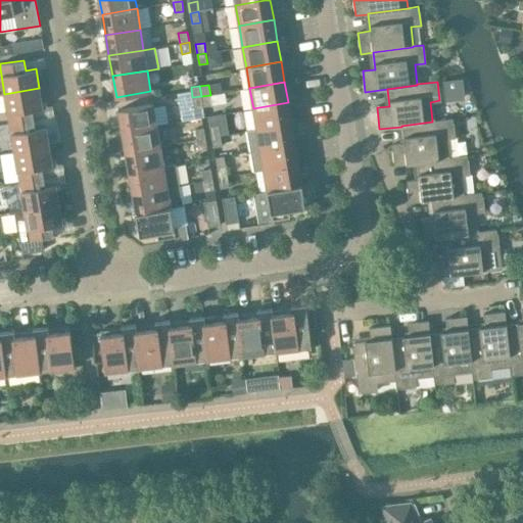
[(42,107),(39,88),(4,94),(9,123),(34,119),(33,109),(42,107)]
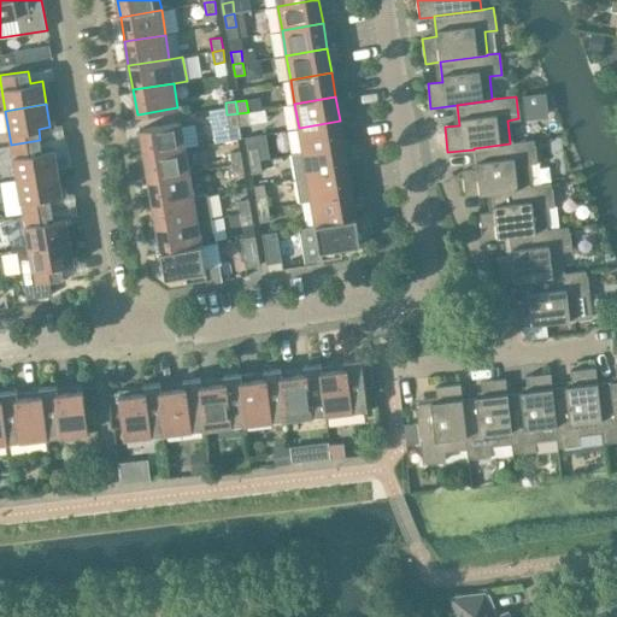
[(251,124),(248,112),(238,113),(240,125),(251,124)]
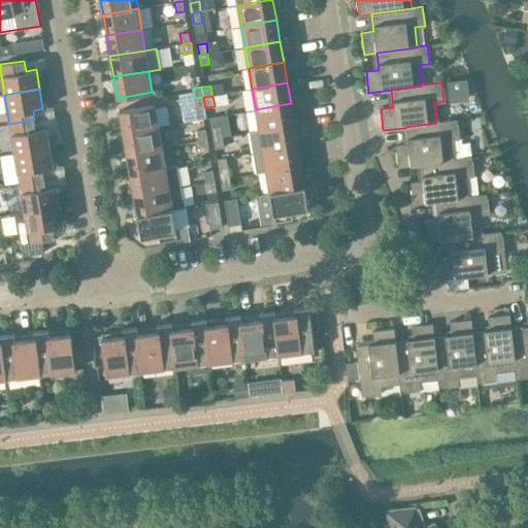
[(205,107),(203,97),(194,98),(196,109),(205,107)]
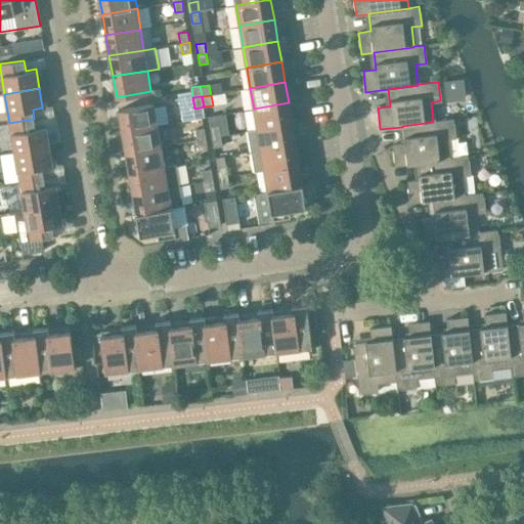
[(292,123),(289,102),(254,108),(257,129),(292,123)]
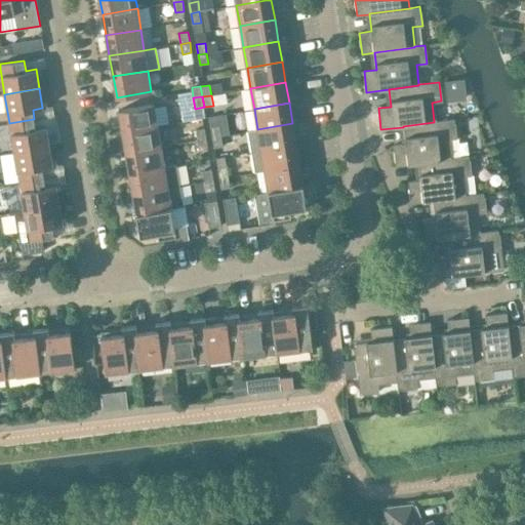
[(157,126),(154,104),(119,110),(122,132),(157,126)]
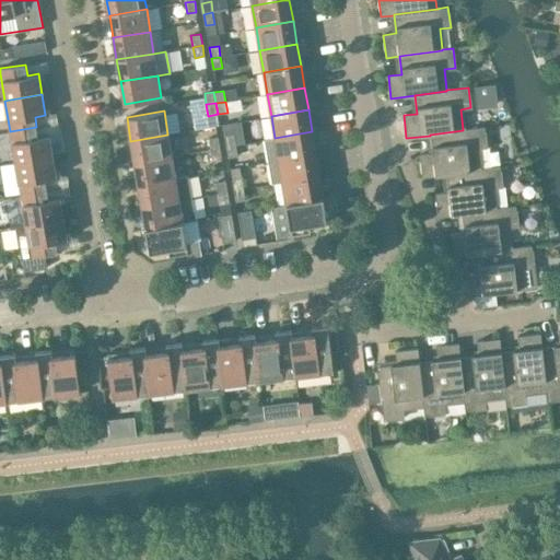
[(38,138),(36,127),(10,131),(15,163),(53,156),(49,136),(38,138)]
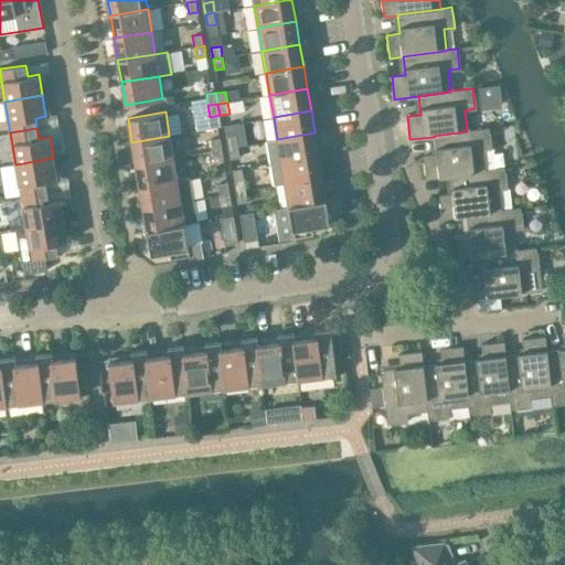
[(489,128),(467,130),(467,131),(434,136),(434,137),(436,155),(423,156),(426,179),(450,177),(450,176),(482,171),(480,150),(491,149),(489,128)]
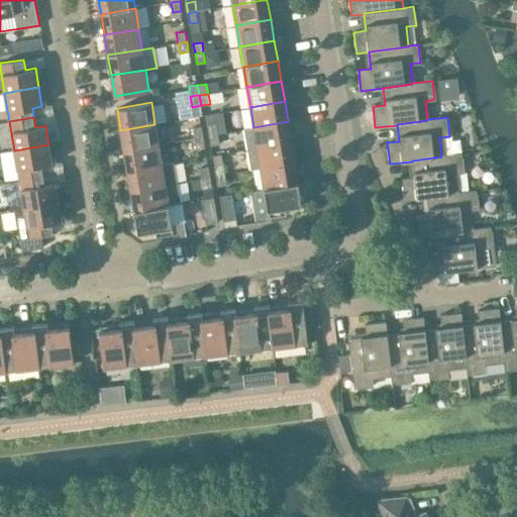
[(288,121),(253,127),(244,129),(248,149),(291,142),(288,121)]
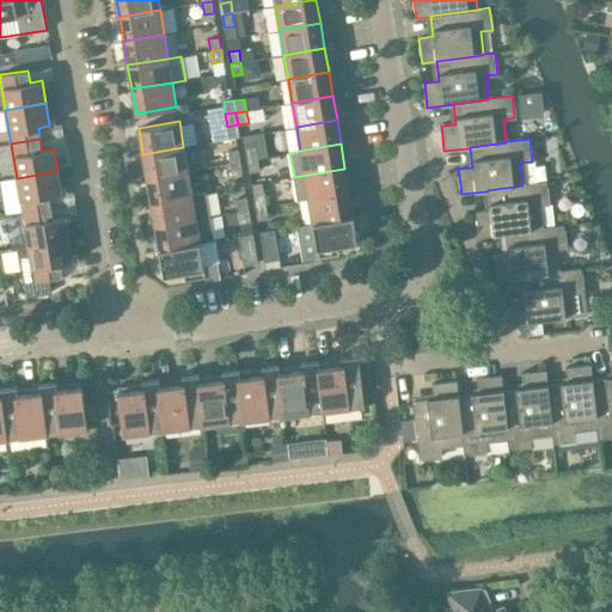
[(188,171),(183,147),(142,154),(147,178),(188,171)]
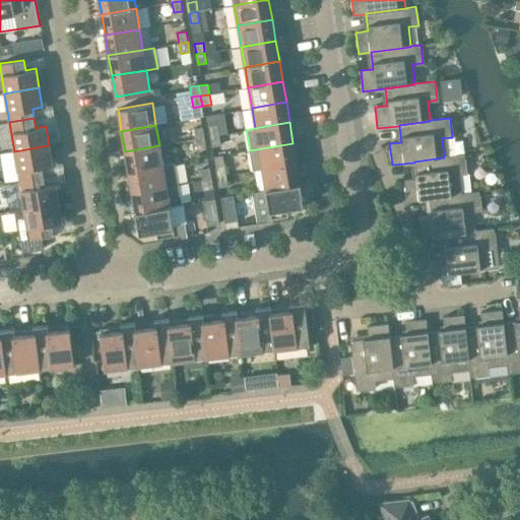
[(217,125),(208,126),(210,136),(218,135),(217,125)]
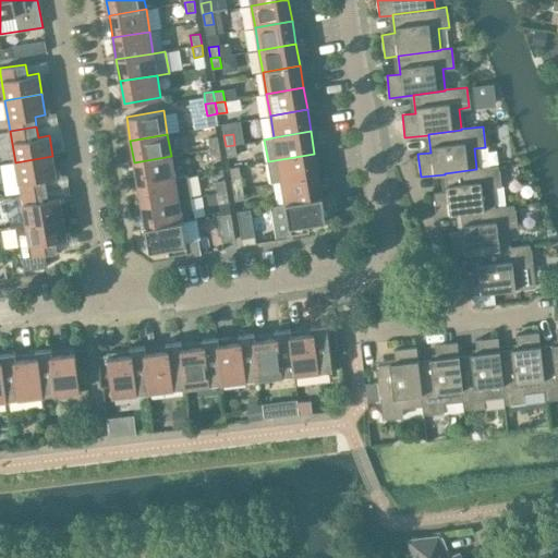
[(219,147),(217,136),(208,138),(209,149),(219,147)]
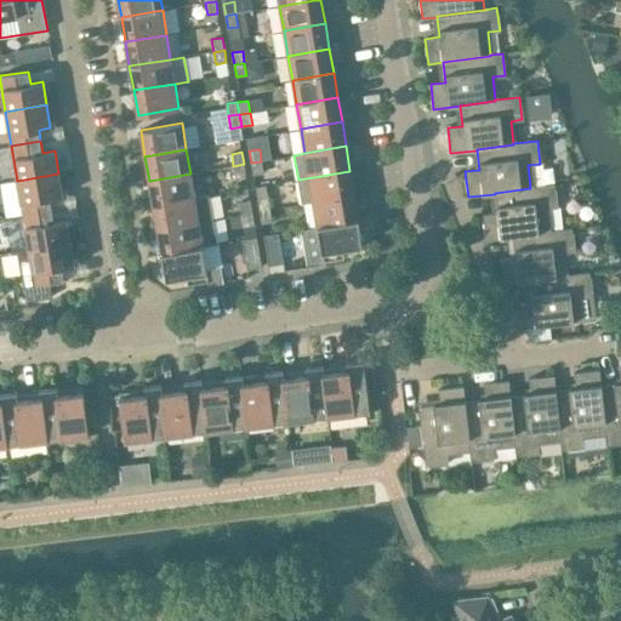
[(263,174),(261,161),(251,163),(254,175),(263,174)]
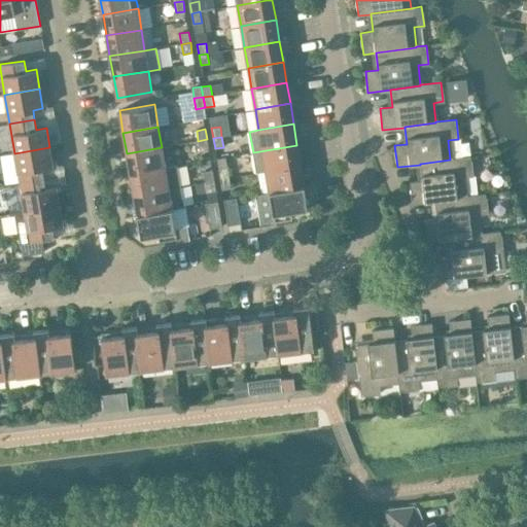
[(209,149),(207,139),(198,141),(200,151),(209,149)]
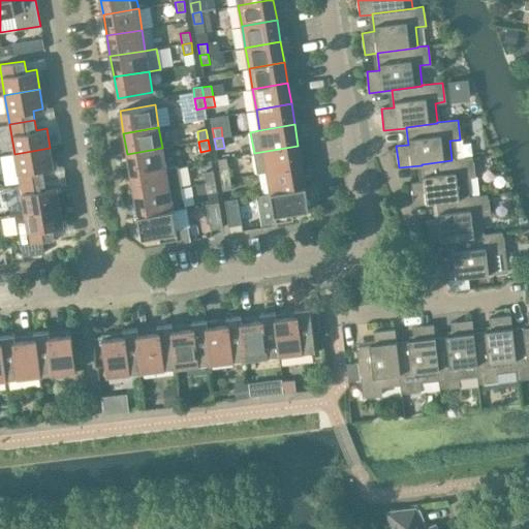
[(302,166),(298,146),(254,153),(257,174),(267,173),(302,166)]
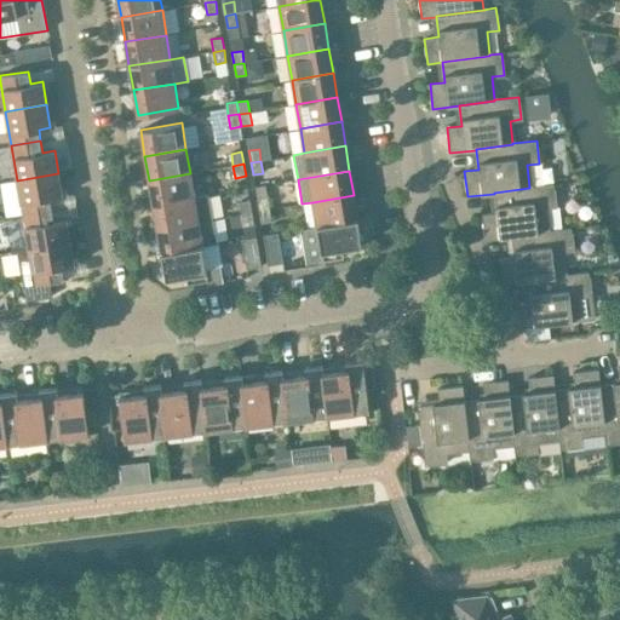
[(62,196),(58,173),(17,181),(23,214),(52,210),(50,197),(62,196)]
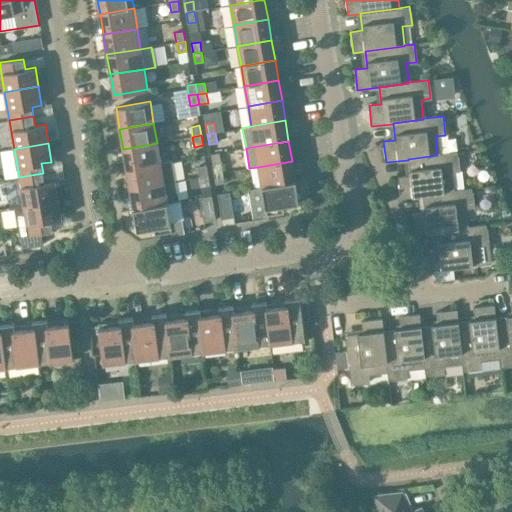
[(160,163),(157,143),(123,149),(126,169),(160,163)]
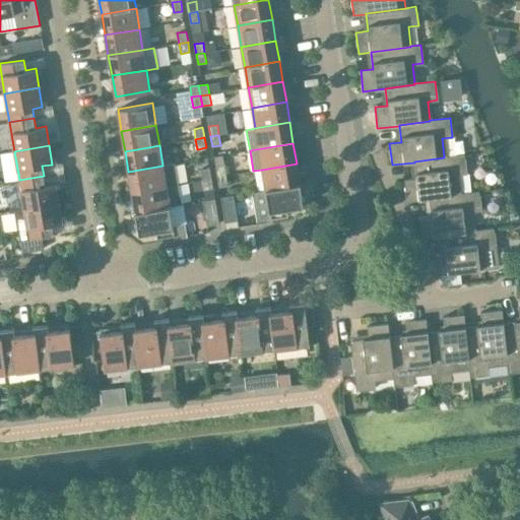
[(464,154),(444,157),(414,161),(414,163),(416,179),(404,180),(406,201),(429,199),(429,198),(459,195),(459,194),(456,175),(466,174),(464,154)]
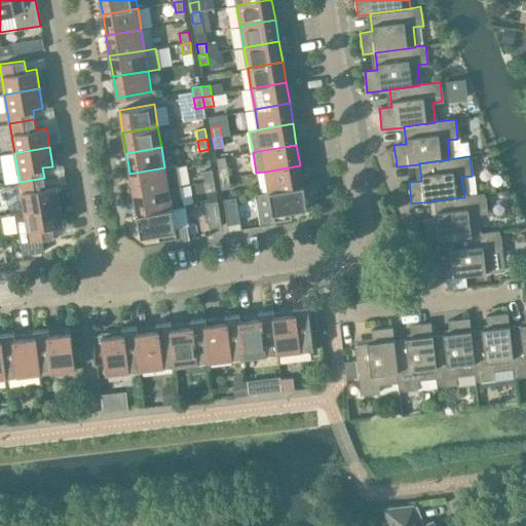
[(177,165),(164,167),(129,174),(134,194),(180,186),(177,165)]
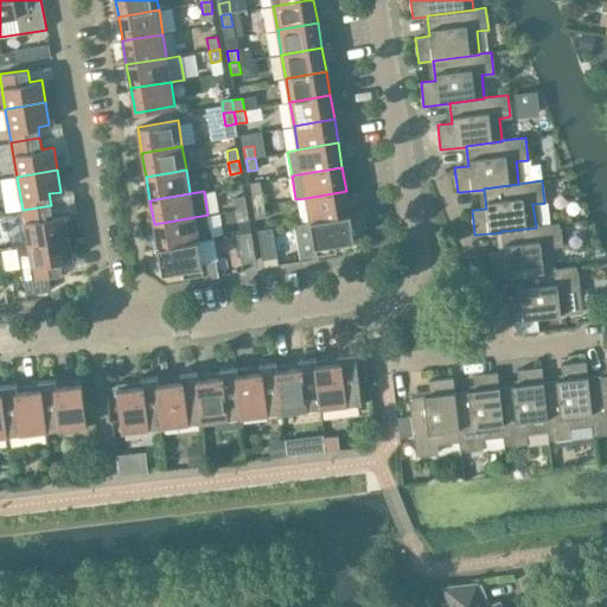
[(350,215),(346,191),(306,198),(310,222),(350,215)]
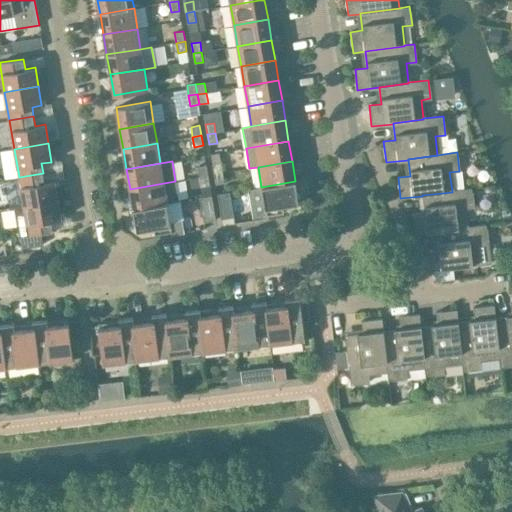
[(221,162),(212,164),(214,174),(222,173),(221,162)]
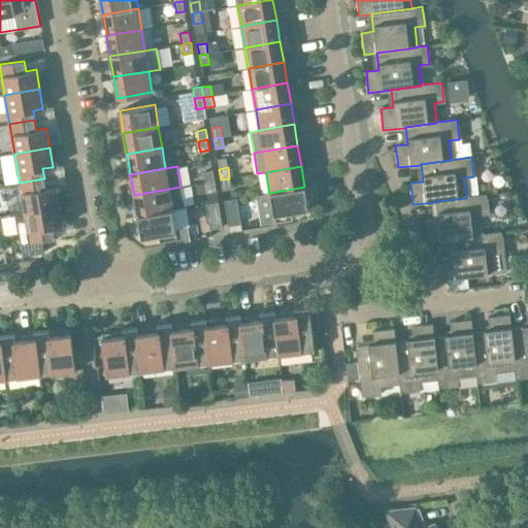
[(215,180),(212,170),(203,171),(205,183),(215,180)]
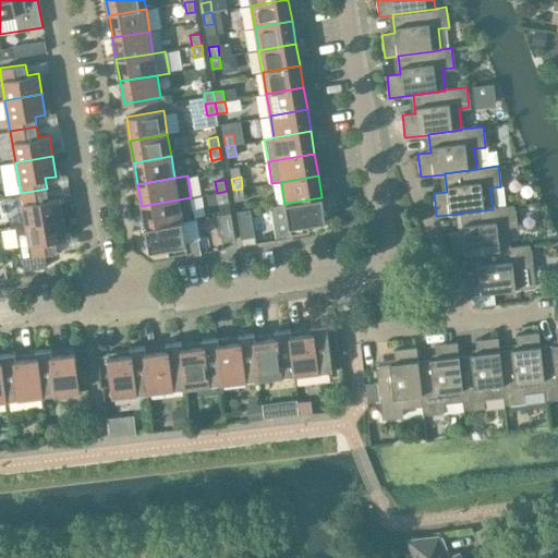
[(49,199),(47,189),(21,193),(26,225),(63,218),(60,197),(49,199)]
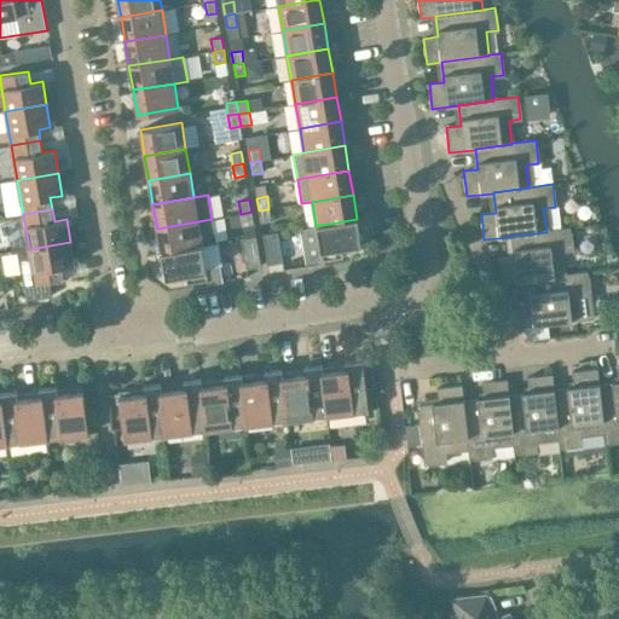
[(271,221),(268,209),(259,210),(260,223),(271,221)]
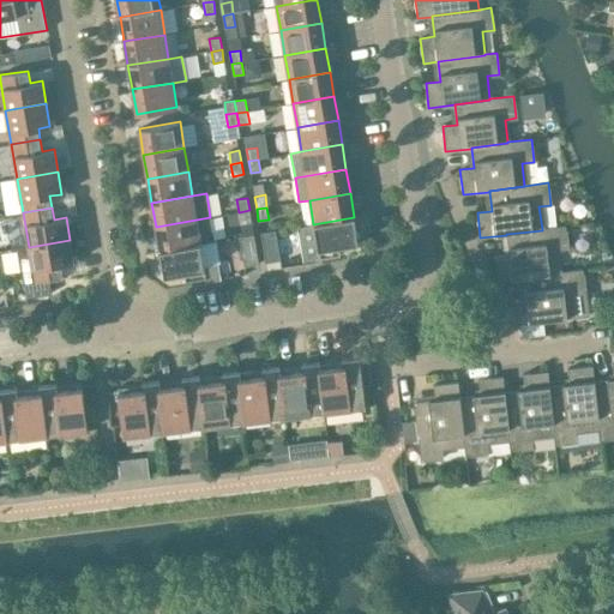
[(252,222),(250,210),(239,212),(241,224),(252,222)]
